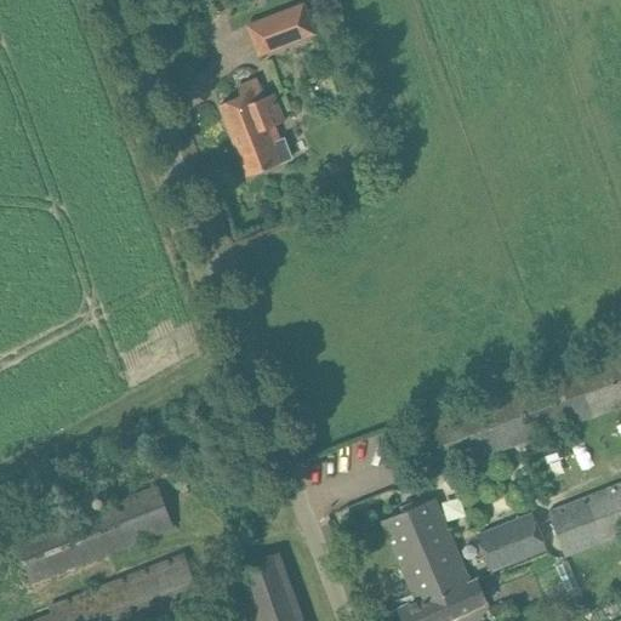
[(245,24),(258,56),(317,34),(305,3),(245,24)]
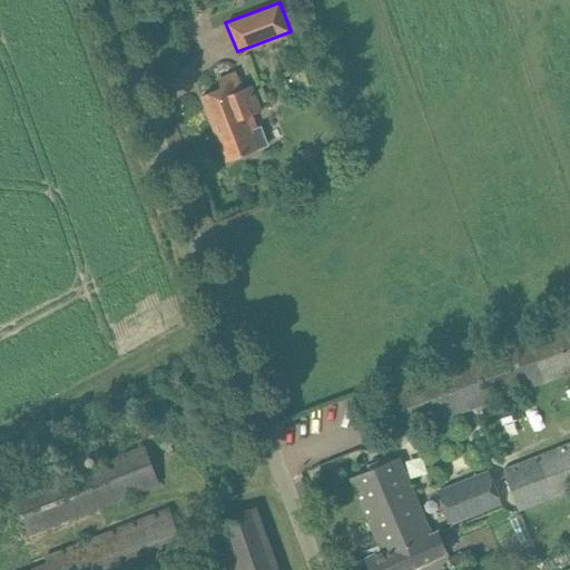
[(220,88),(202,96),(227,161),(267,146),(259,127),(256,128),(252,116),(261,111),(251,86),(242,90),(235,72),(217,79),(220,88)]
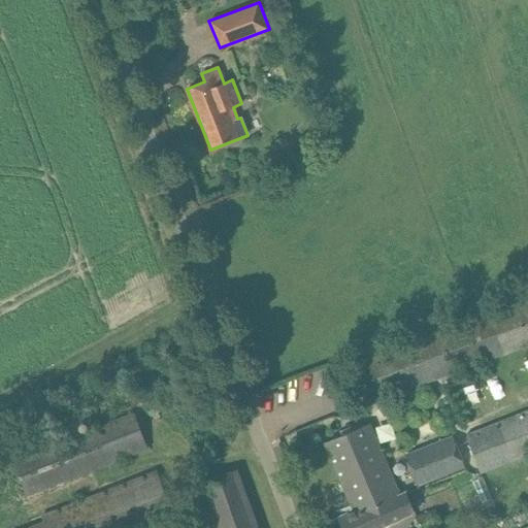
[(527,299),(344,366),(350,383),(359,407),(519,351),(527,347),(527,299)]
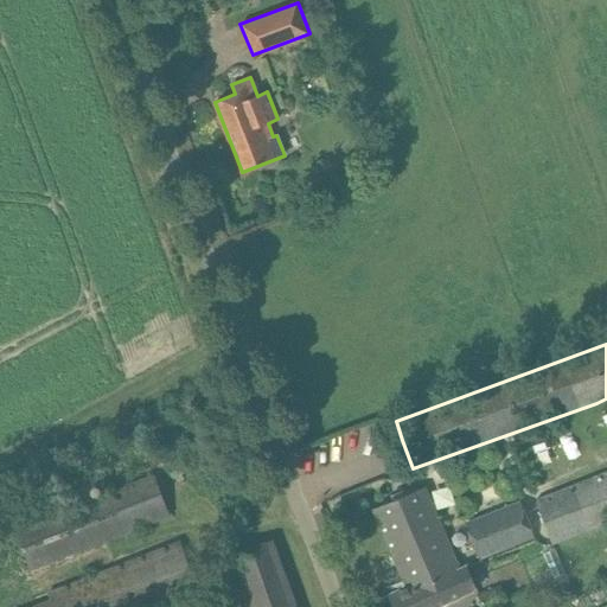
[(606,472),(537,499),(554,544),(606,523),(606,472)]
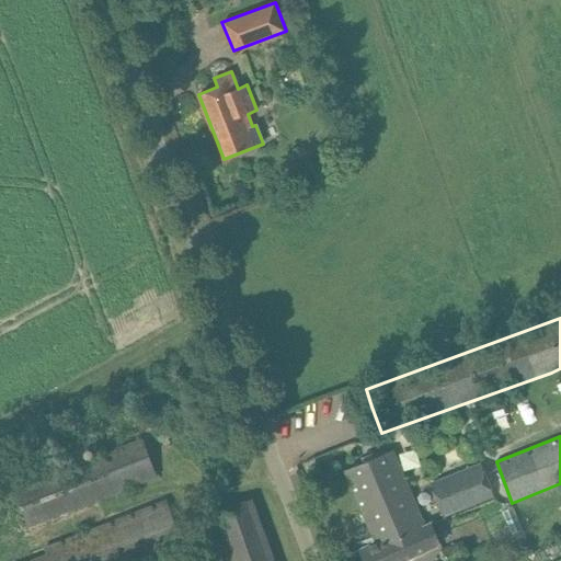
[(15,489),(30,525),(156,477),(141,441),(15,489)]
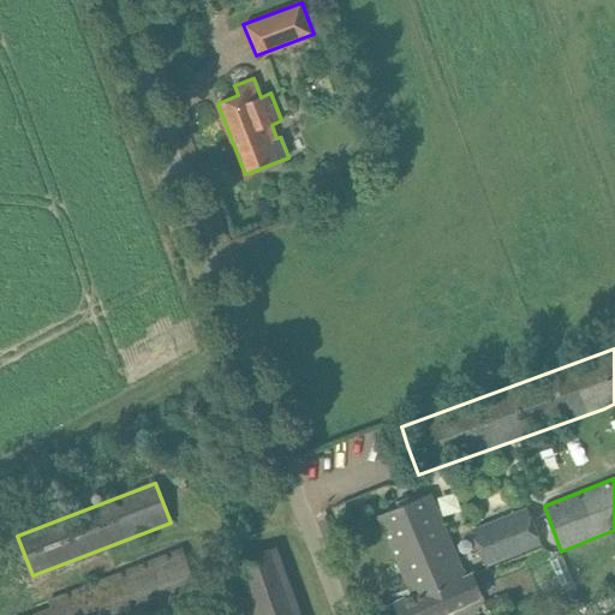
[(399,614),(443,614),(484,597),(473,573),(466,577),(457,556),(430,494),(378,515),(412,595),(394,602),(399,614)]
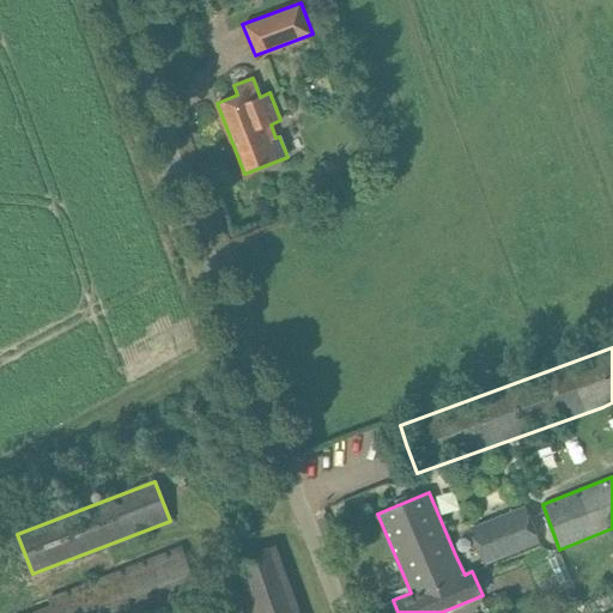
[(528,509),(501,519),(473,528),(485,564),(540,545),(528,509)]
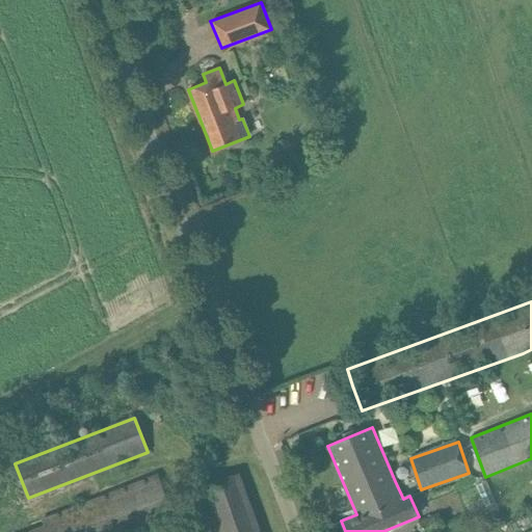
[(260,531),(239,474),(200,487),(214,531),(260,531)]
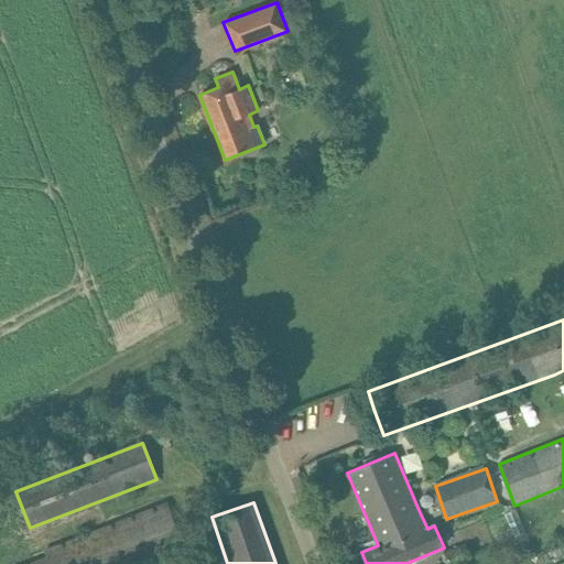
[(32,563),(149,563),(184,551),(166,505),(46,551),(49,557),(32,563)]
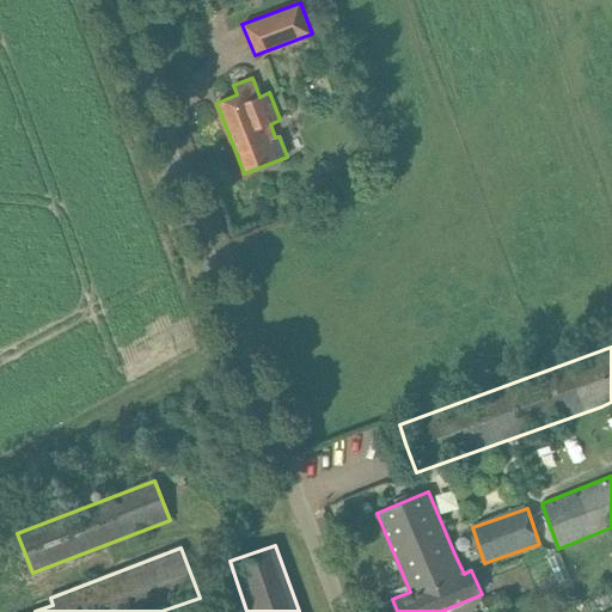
[(485,611),(502,611),(509,610),(503,592),(482,601),(485,611)]
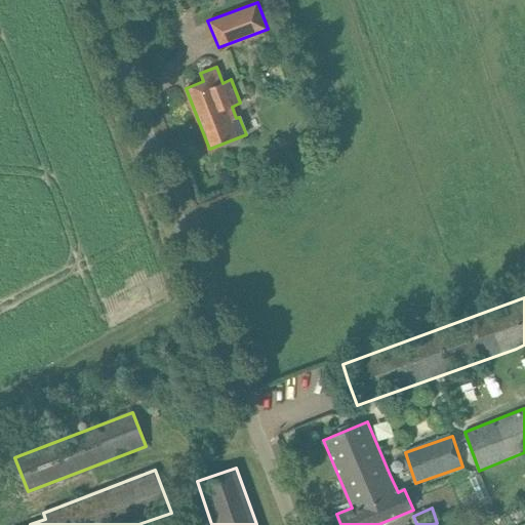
All buildings are outlined.
